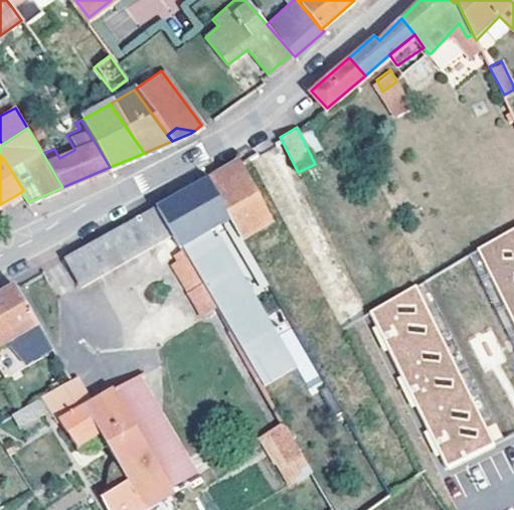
[(213,186),(245,169),(240,160),(209,178),(213,186)]
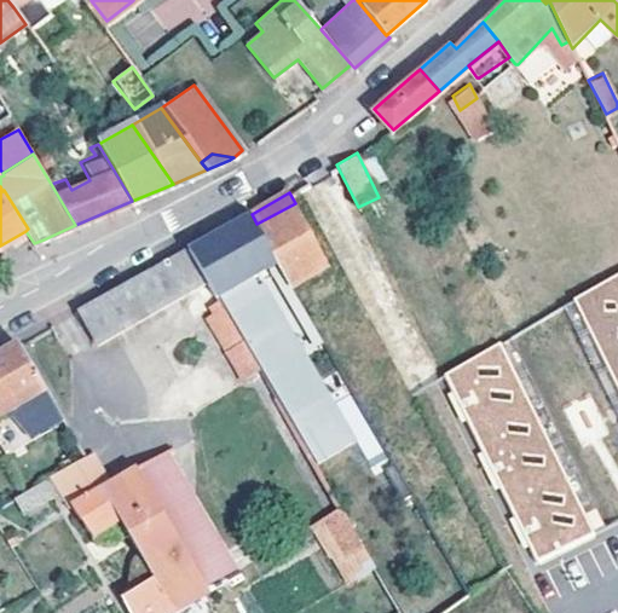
[(289,282),(327,261),(295,203),(256,224),(277,261),(289,282)]
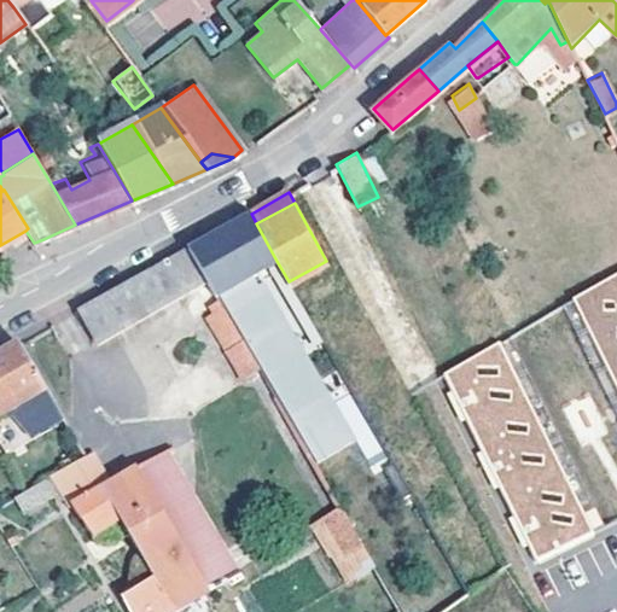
[(255,274),(277,261),(256,223),(251,214),(192,248),(187,251),(203,277),(216,297),(255,274)]
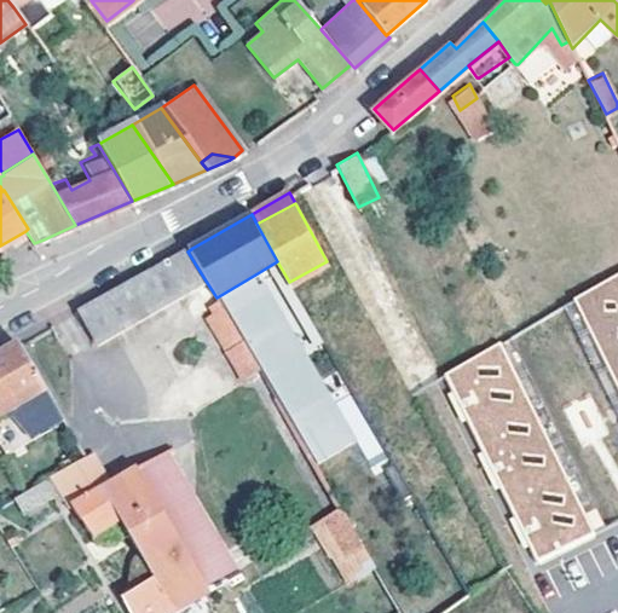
[(188,252),(192,248),(189,244),(161,260),(178,293),(203,277),(188,252)]
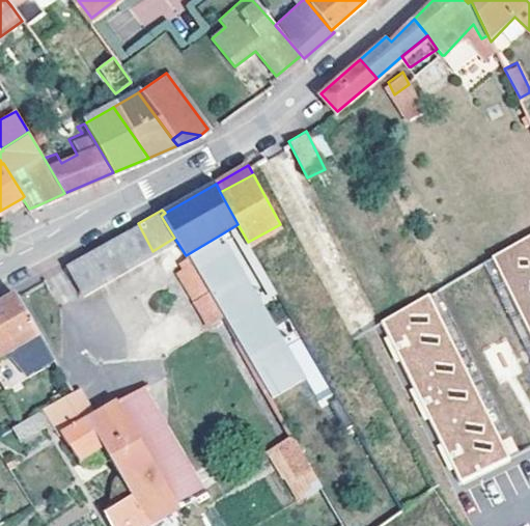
[(154,252),(152,251),(138,223),(85,253),(103,281),(154,252)]
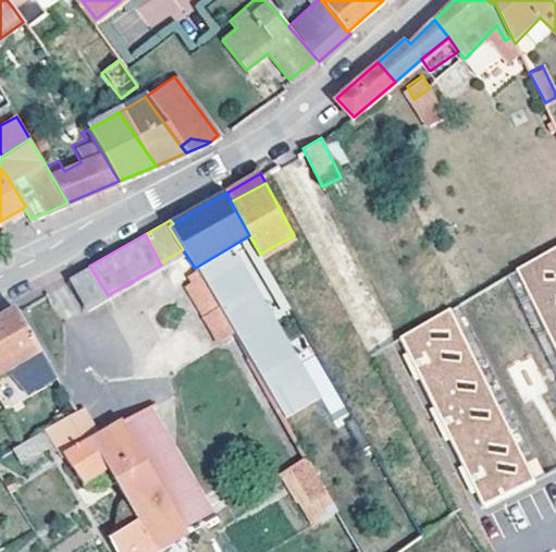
[(555,244),(515,265),(555,347),(555,244)]
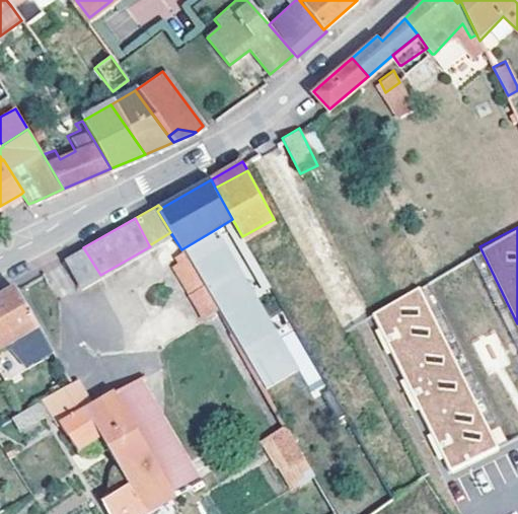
[(292,365),(214,230),(181,249),(183,253),(210,298),(218,311),(262,384),(292,365)]
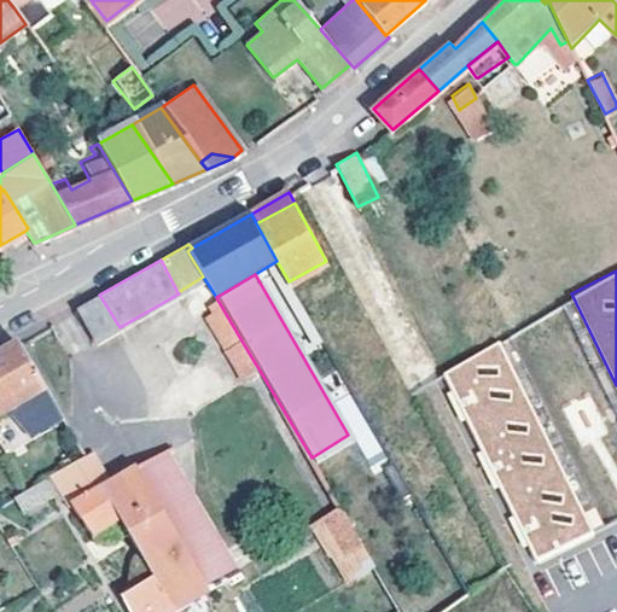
[(97,341),(120,327),(99,295),(77,308),(97,341)]
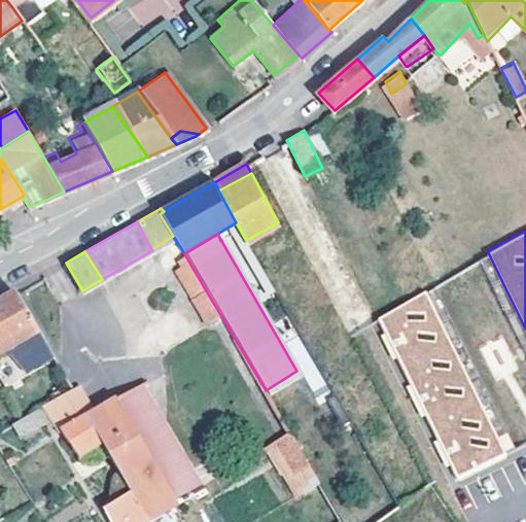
[(213,303),(186,257),(178,263),(182,268),(176,272),(199,312),(213,303)]
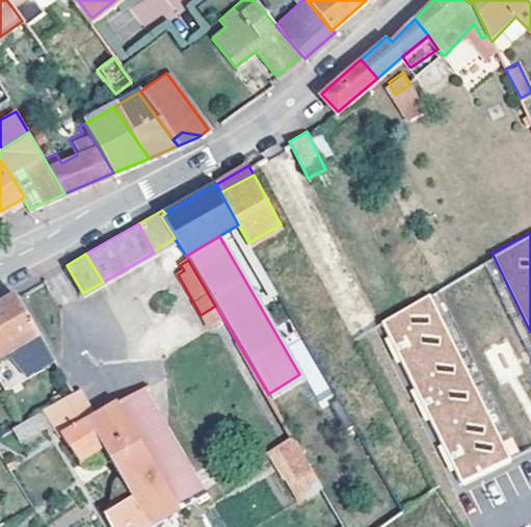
[(429,291),(381,318),(461,480),(509,454),(429,291)]
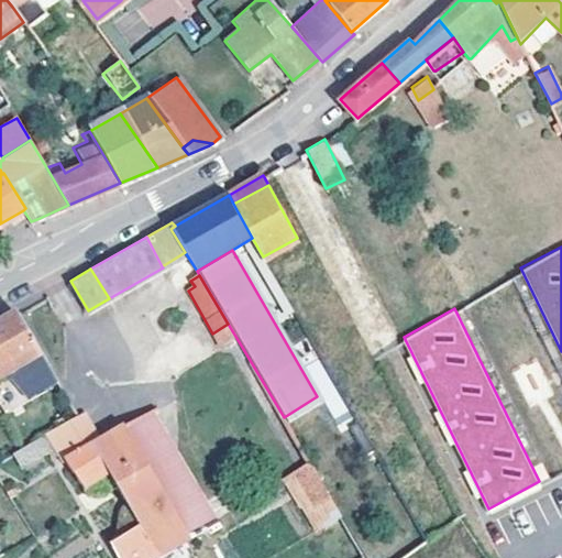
[(0,379),(11,373),(43,354),(18,312),(0,320),(0,379)]
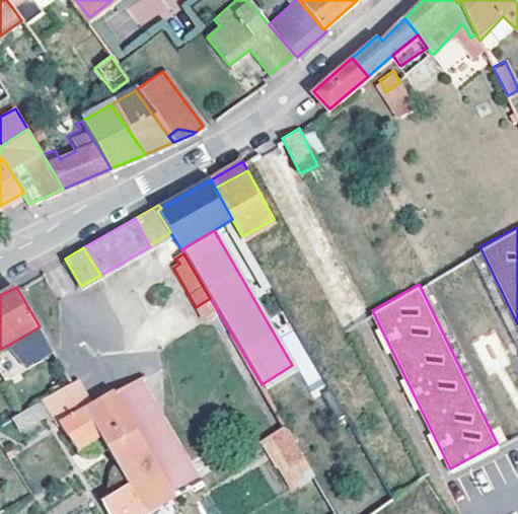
[(204,320),(218,311),(210,298),(196,307),(204,320)]
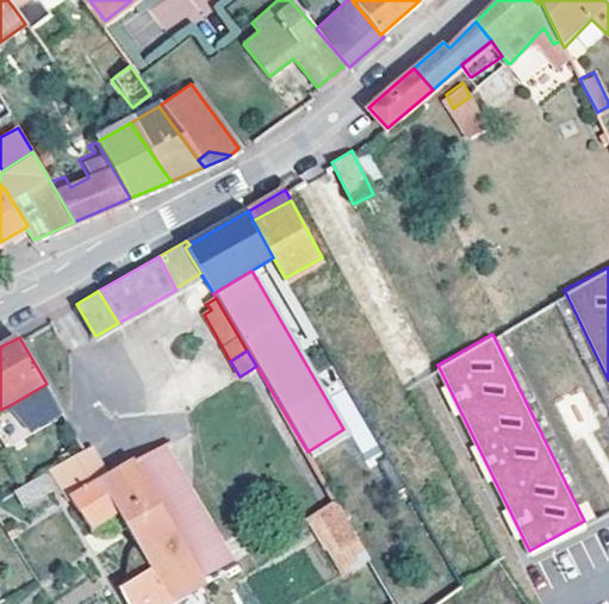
[(63,411),(47,384),(12,404),(35,429),(63,411)]
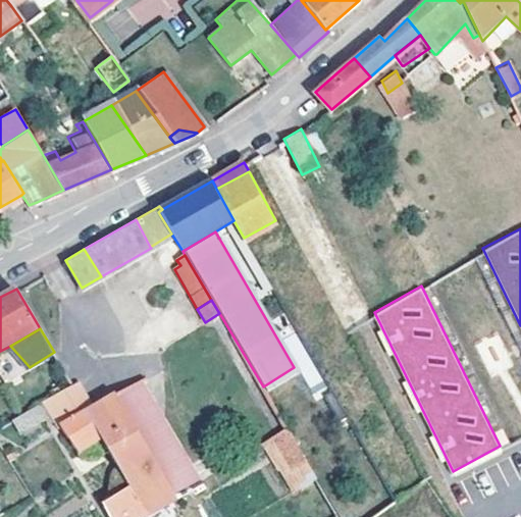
[(80,404),(89,398),(77,381),(68,388),(80,404)]
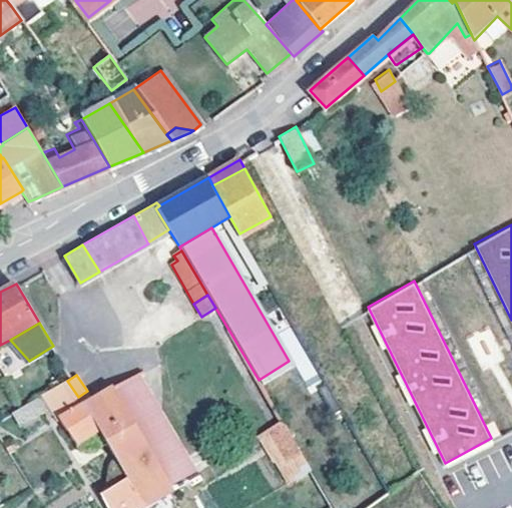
[(112,386),(171,481),(190,469),(132,375),(112,386)]
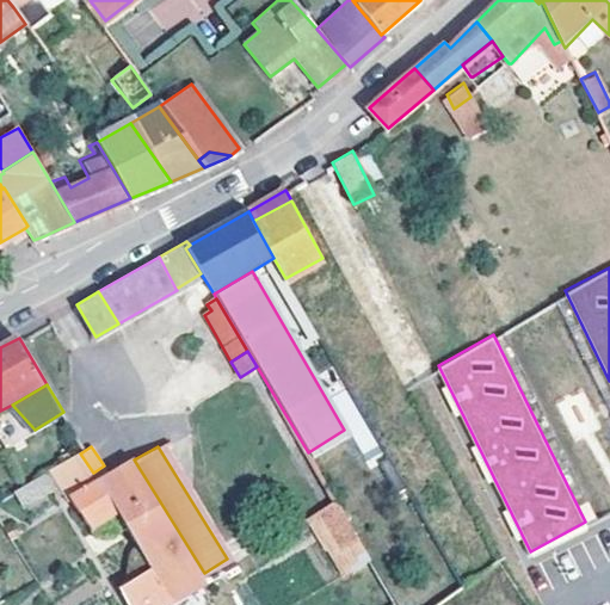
[(66,491),(93,473),(80,454),(79,451),(51,470),(60,482),(66,491)]
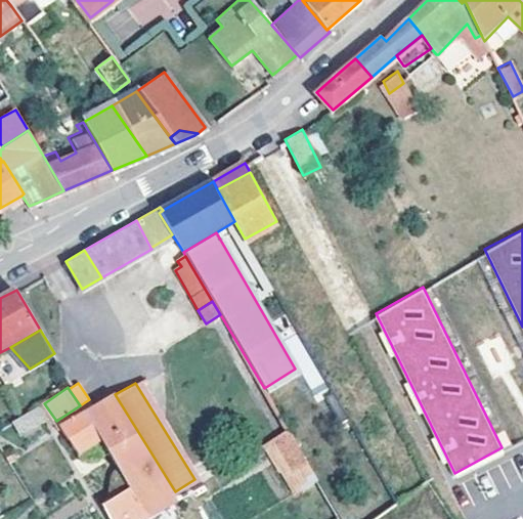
[(80,405),(56,421),(80,455),(102,440),(133,490),(107,507),(115,518),(143,518),(179,498),(175,491),(115,394),(94,406),(89,399),(80,405)]
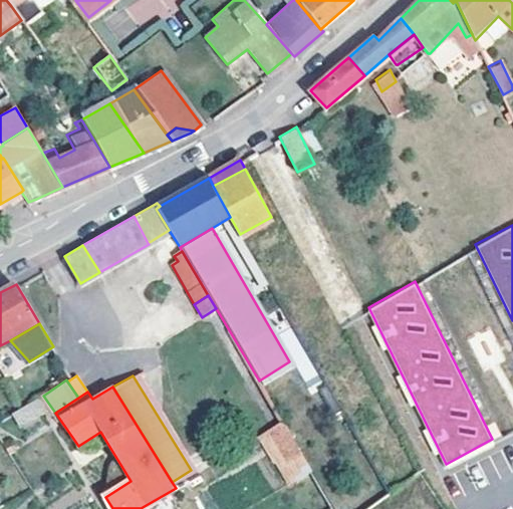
[(43,396),(13,413),(20,424),(50,406),(43,396)]
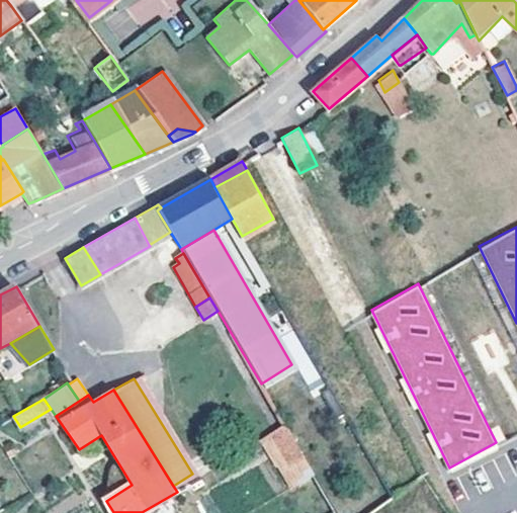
[(283,421),(258,436),(275,464),(278,463),(300,449),(283,421)]
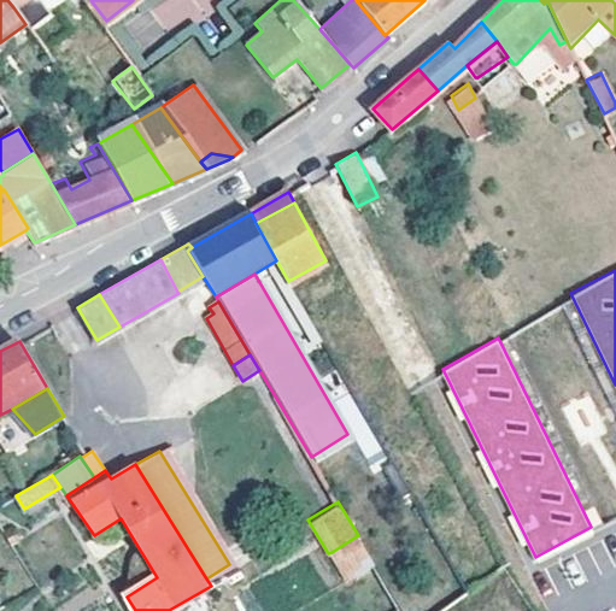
[(15,533),(7,539),(11,544),(19,540),(15,533)]
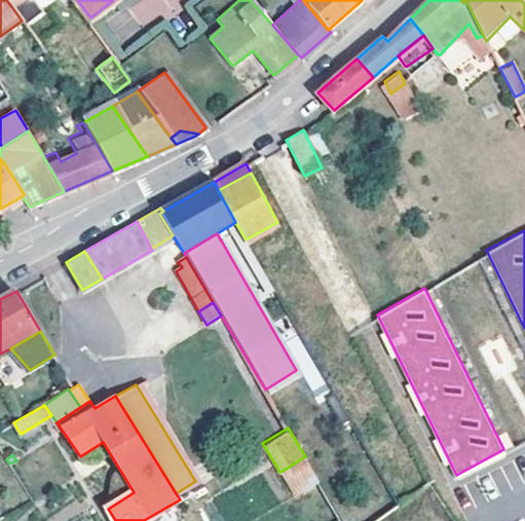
[(317,477),(305,456),(283,471),(295,490),(317,477)]
